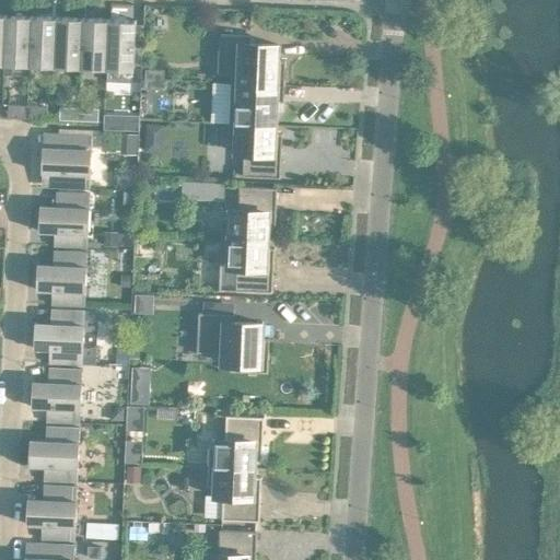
[(3,65),(30,66),(32,16),(6,15),(3,65)]
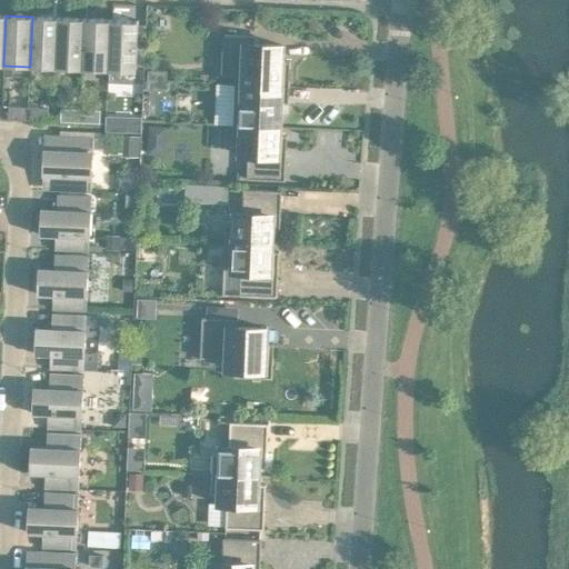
[(30,67),(57,68),(58,18),(32,17),(30,67)]
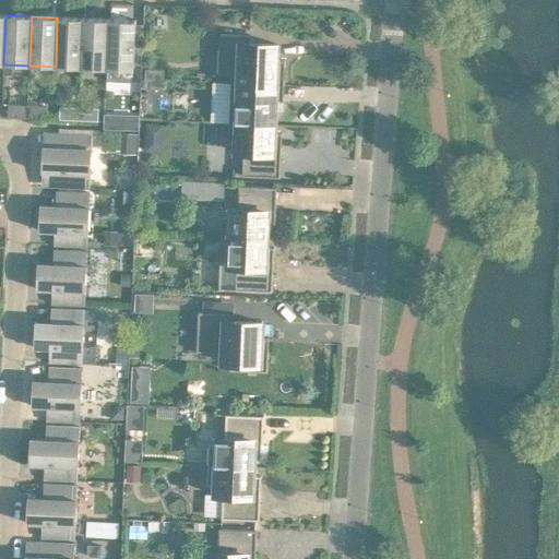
[(56,67),(81,68),(83,19),(57,18),(56,67)]
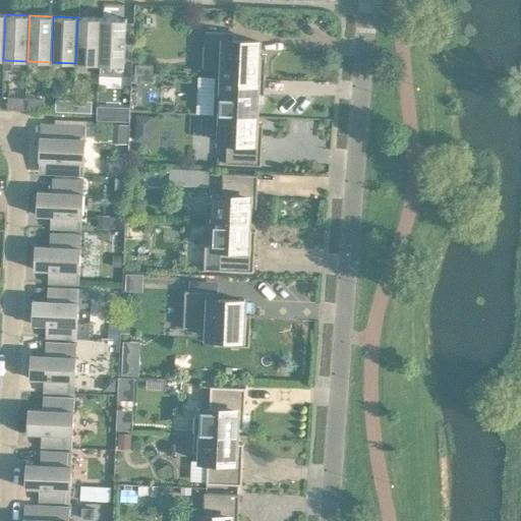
[(75,63),(100,64),(102,18),(77,17),(75,63)]
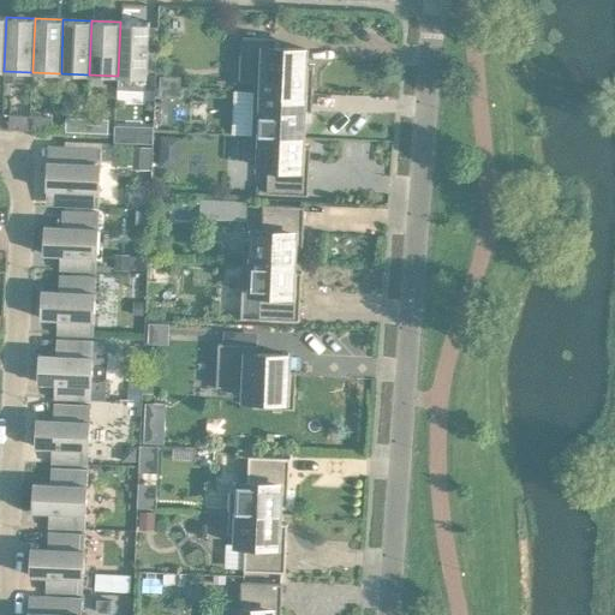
[(120,22),(118,76),(147,77),(149,23),(120,22)]
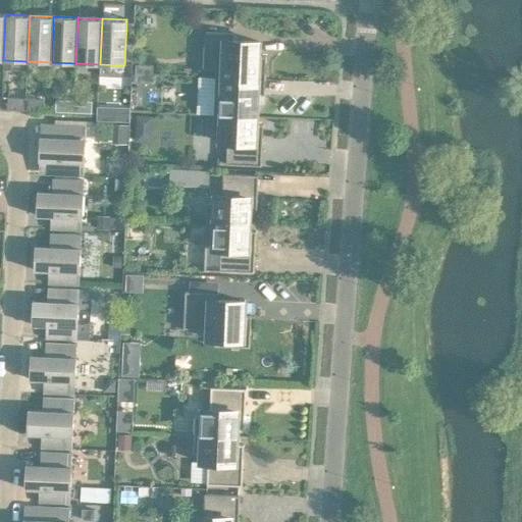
[(215,69),(215,77),(265,80),(266,57),(259,57),(259,42),(233,41),(233,34),(210,33),(208,69),(215,69)]
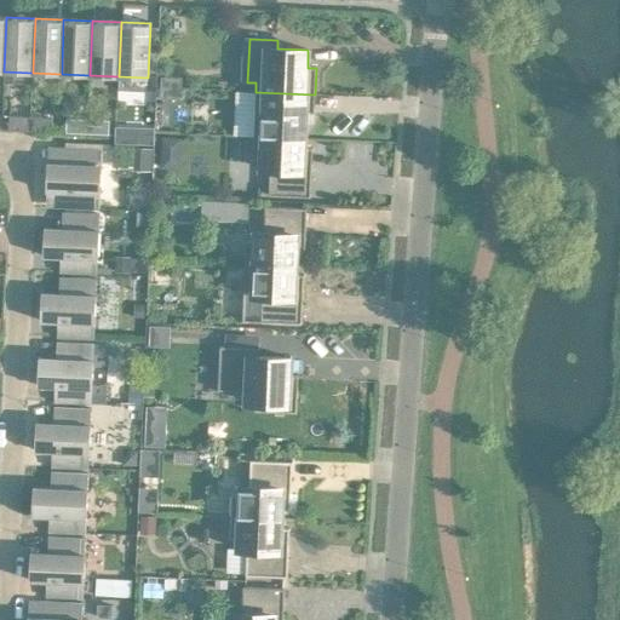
[(161,78),(161,89),(182,89),(182,78),(161,78)]
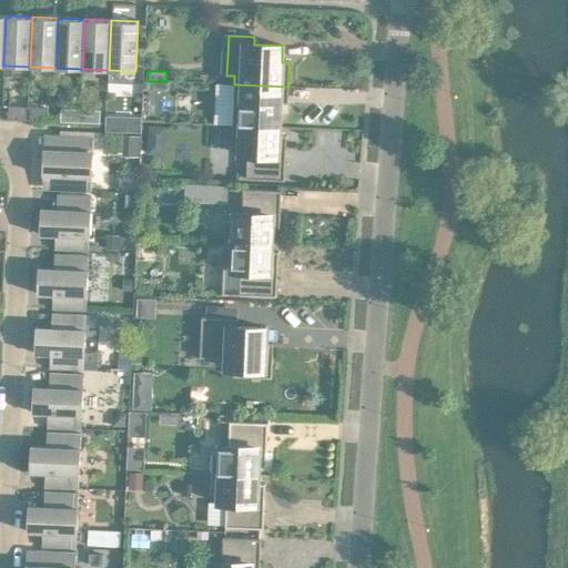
[(148,81),(146,91),(165,91),(166,81),(148,81)]
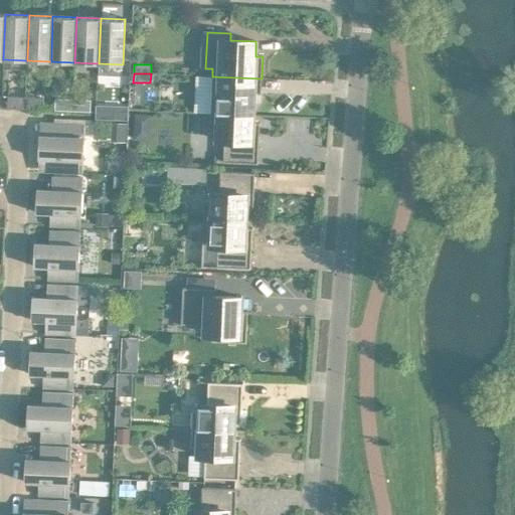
[(212,76),(211,114),(252,116),(253,94),(261,94),(262,78),(212,76)]
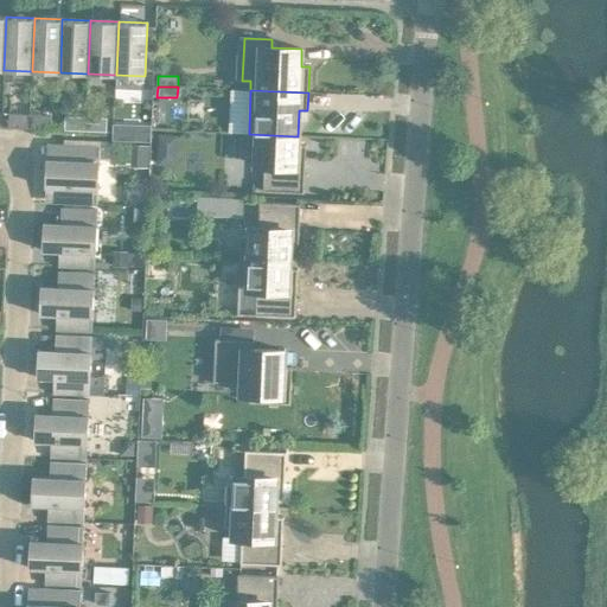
[(8,128),(30,129),(30,115),(10,114),(8,128)]
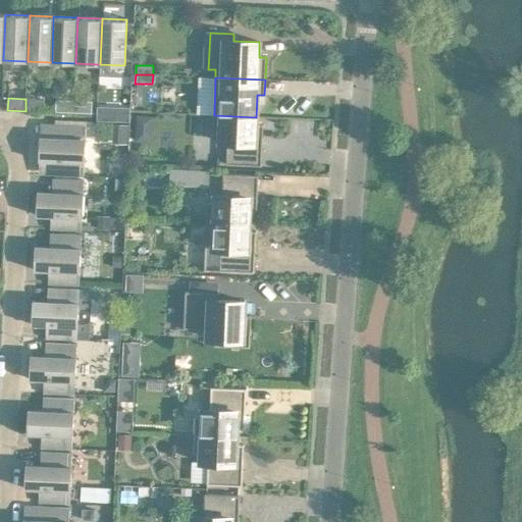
[(25,99),(25,111),(43,111),(44,100),(25,99)]
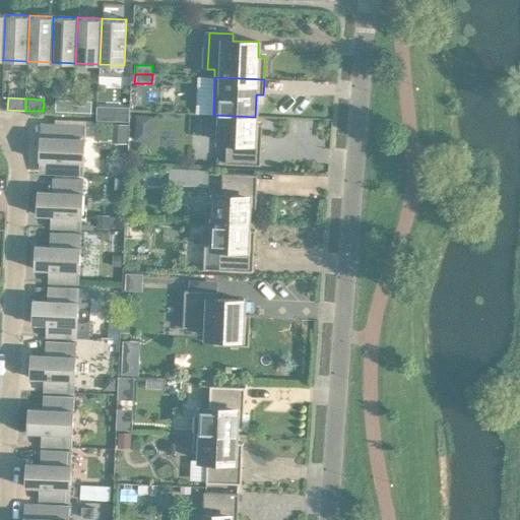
[(55,112),(73,113),(73,101),(56,100),(55,112)]
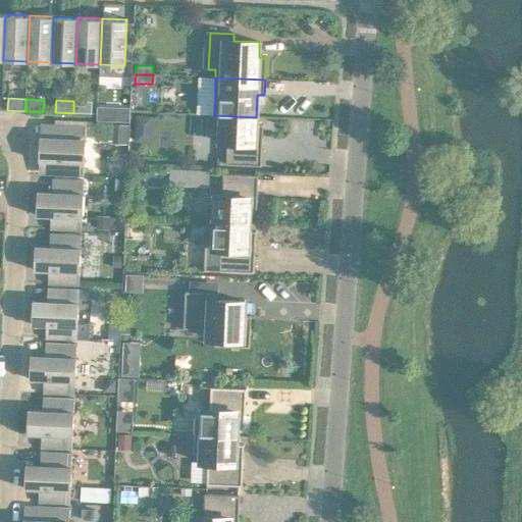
[(73,101),(73,113),(91,113),(92,102),(73,101)]
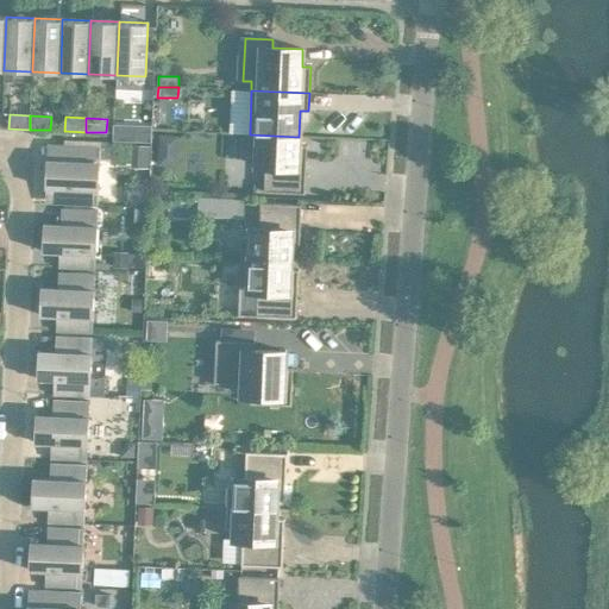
[(121,123),(121,142),(135,143),(136,123),(121,123)]
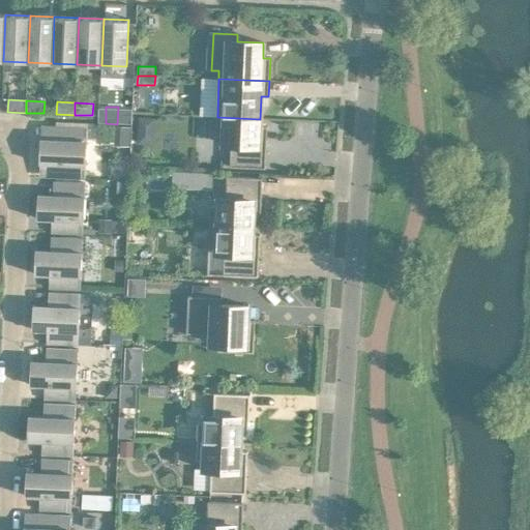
[(260,119),(217,117),(216,137),(224,137),(224,145),(231,145),(230,168),(265,169),(266,152),(263,152),(263,146),(266,146),(267,127),(260,126),(260,119)]
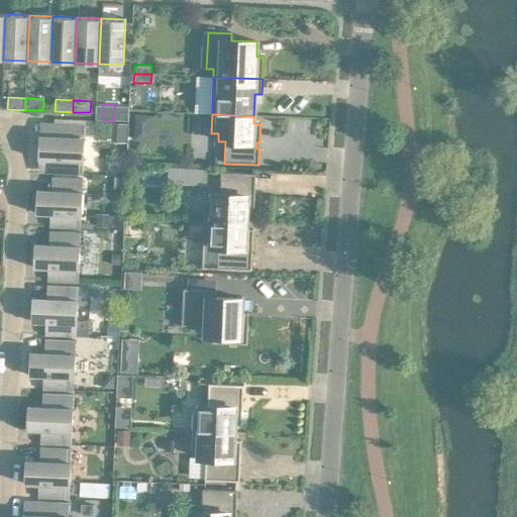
[(58,174),(84,175),(86,125),(55,123),(54,136),(39,135),(38,160),(58,161),(58,174)]
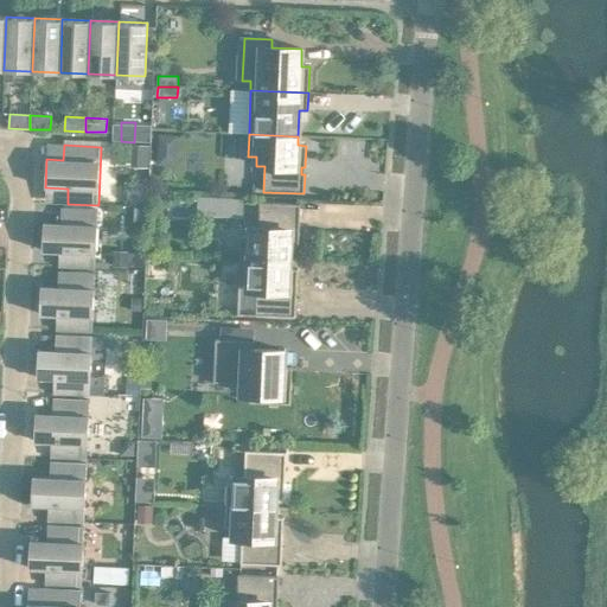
[(133,145),(132,166),(148,166),(149,146),(133,145)]
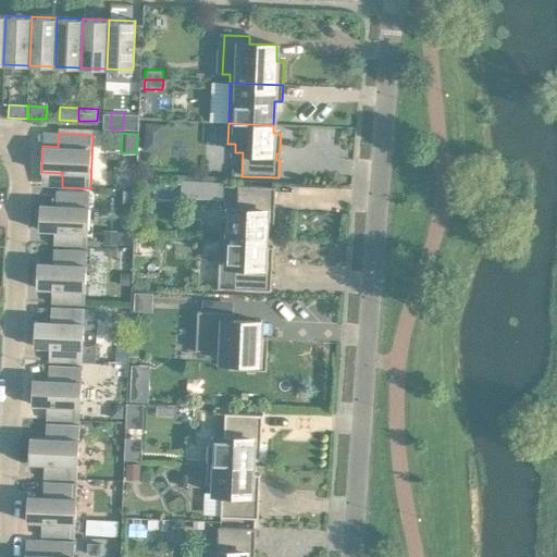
[(202,182),(202,198),(222,198),(223,183),(202,182)]
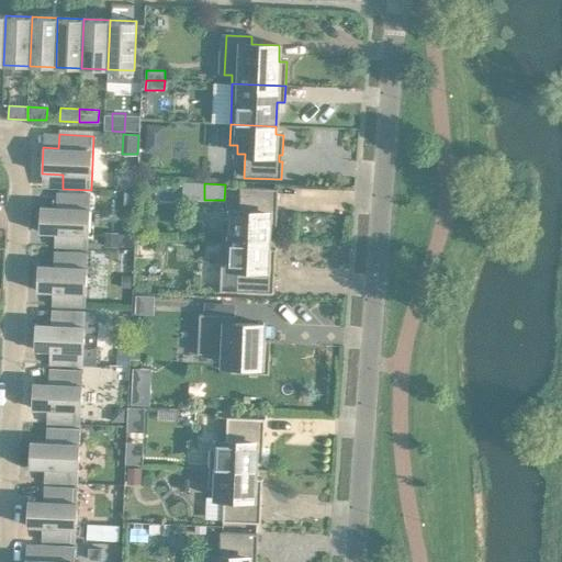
[(223,220),(222,239),(268,242),(268,233),(276,234),(277,213),(273,213),(274,206),(278,206),(278,189),(240,188),(239,211),(232,211),(231,220),(223,220)]
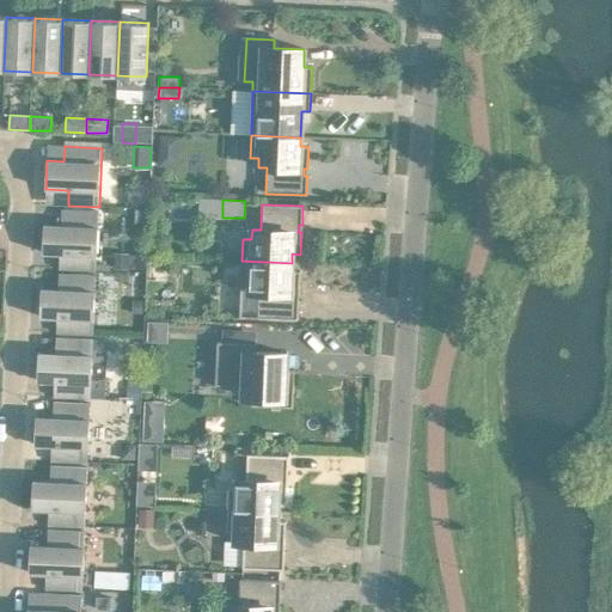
[(66,269),(96,270),(98,212),(61,210),(61,226),(44,225),(43,254),(66,254),(66,269)]
